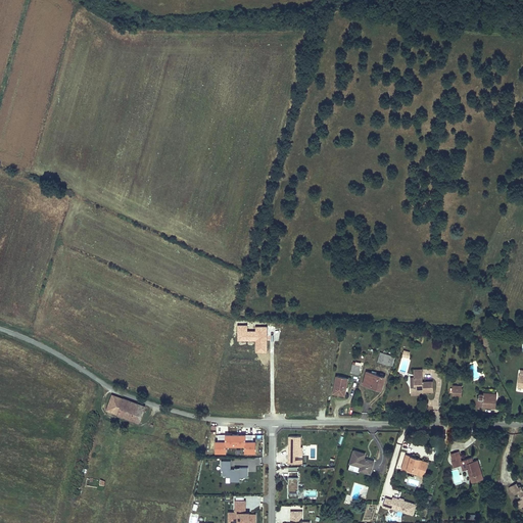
[(247,325),(238,325),(238,340),(255,340),(255,351),(268,351),(268,326),(255,326),(255,330),(247,330),(247,325)]
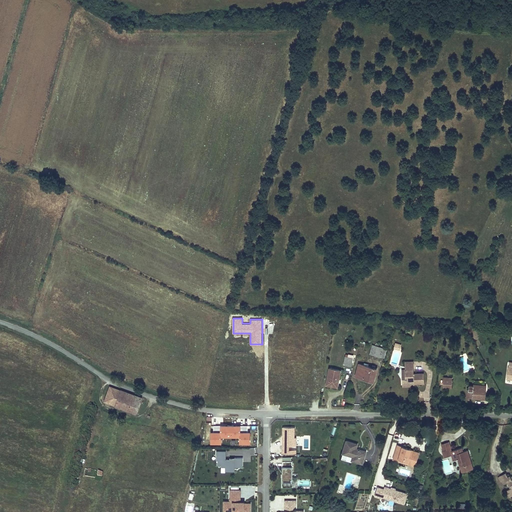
[(385,358),(387,349),(373,344),(370,354),(381,357),(385,358)]
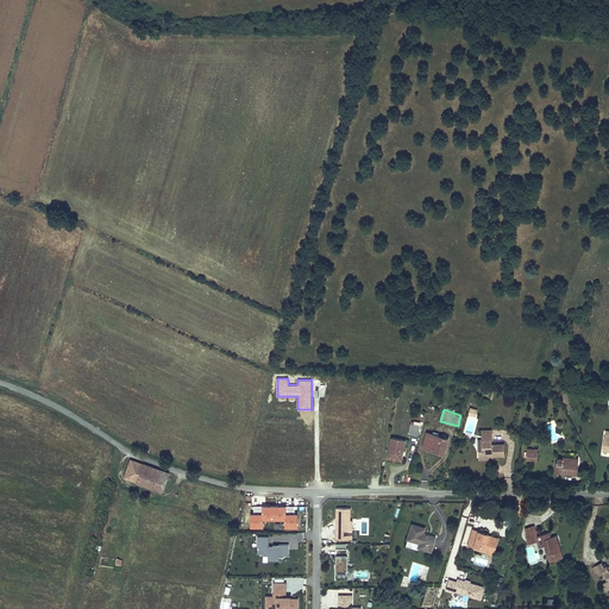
[(418,435),(420,425),(414,425),(414,421),(412,421),(410,424),(408,433),(418,435)]
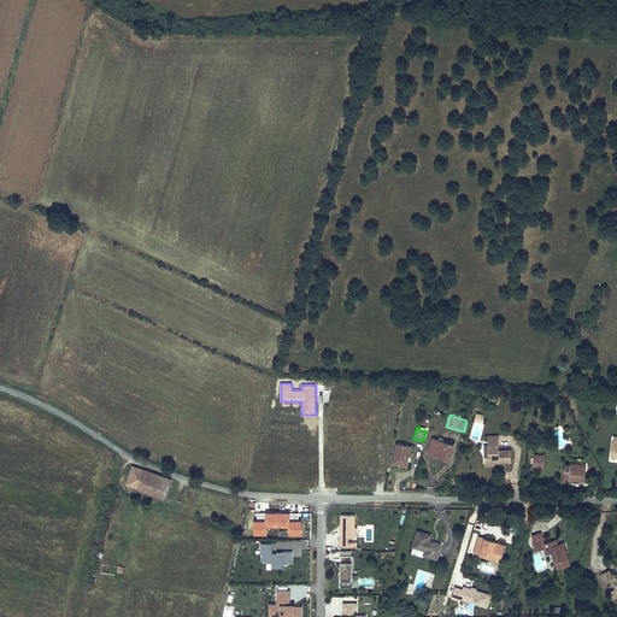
[(511,462),(511,450),(499,451),(498,440),(492,440),(492,436),(488,436),(489,446),(489,451),(485,451),(486,459),(492,459),(492,465),(497,464),(497,463),(495,459),(499,459),(499,462),(511,462)]
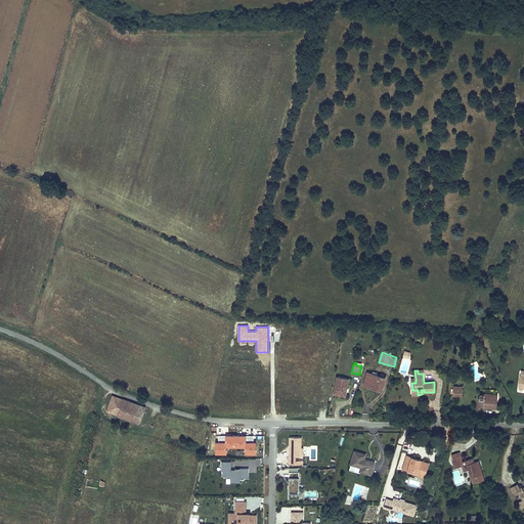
[(382,390),(386,378),(384,377),(384,375),(381,374),(381,376),(377,375),(373,374),(367,373),(364,384),(375,387),(374,388),(382,390)]
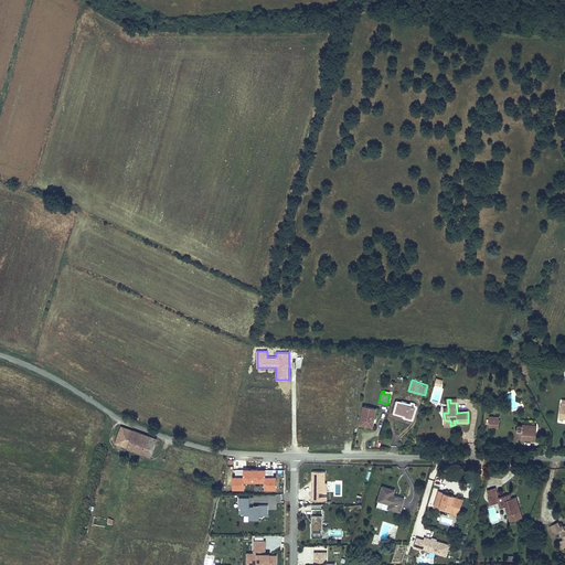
[(374,419),(375,408),(363,406),(360,424),(371,426),(372,419),(374,419)]
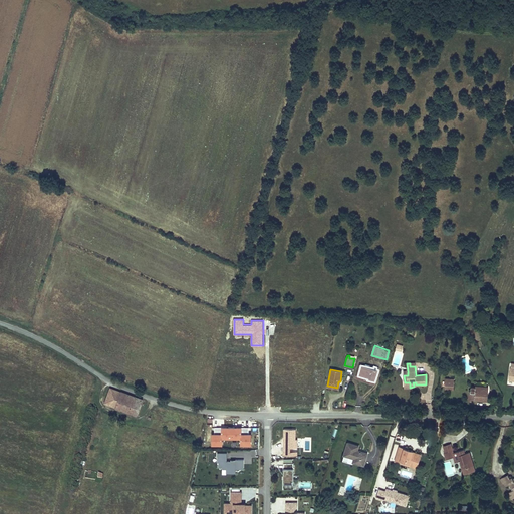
[(487,400),(488,393),(487,393),(488,388),(475,387),(471,387),(471,392),(470,392),(469,401),(472,401),(472,399),(487,400)]
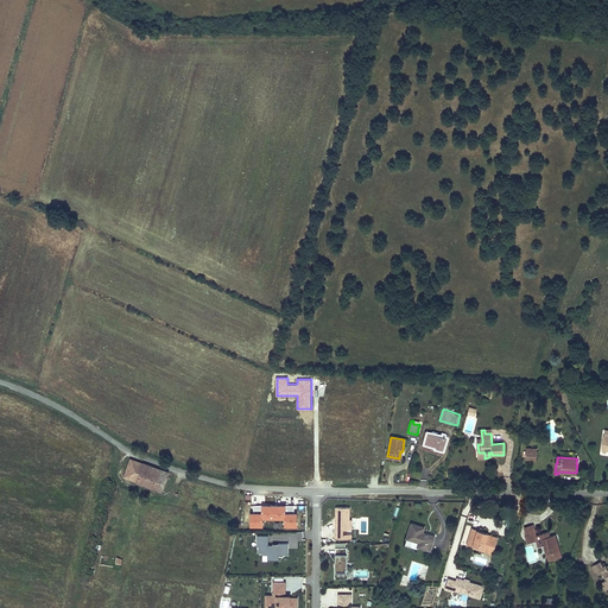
[(131,458),(125,476),(162,491),(169,473),(131,458)]
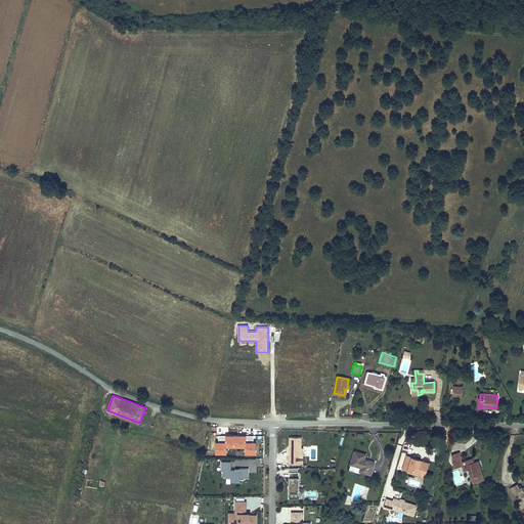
[(253,437),(219,437),(219,444),(216,444),(216,455),(226,455),(226,448),(245,448),(245,455),(255,455),(255,443),(253,443),(253,437)]
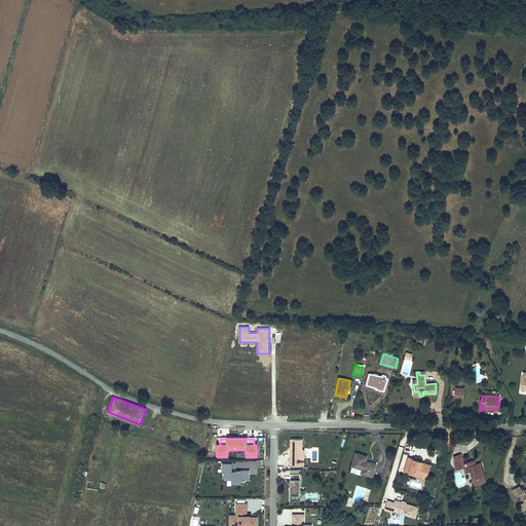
[(302,449),(302,439),(291,439),(291,457),(290,466),(303,466),(304,449),(302,449)]
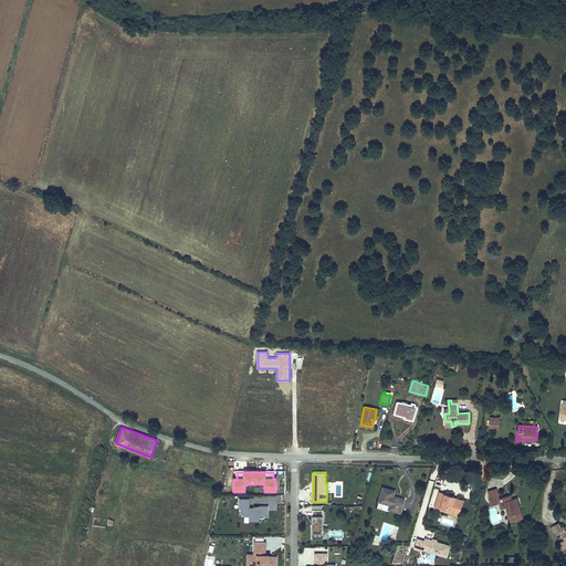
[(398,498),(398,496),(394,495),(395,491),(383,486),(379,501),(390,504),(389,509),(400,512),(405,499),(400,498),(399,498),(398,498)]
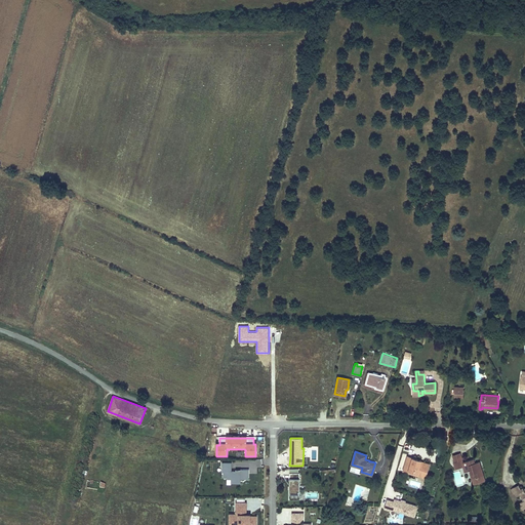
[(460,452),(452,455),(454,461),(461,459),(462,462),(463,461),(460,452)]
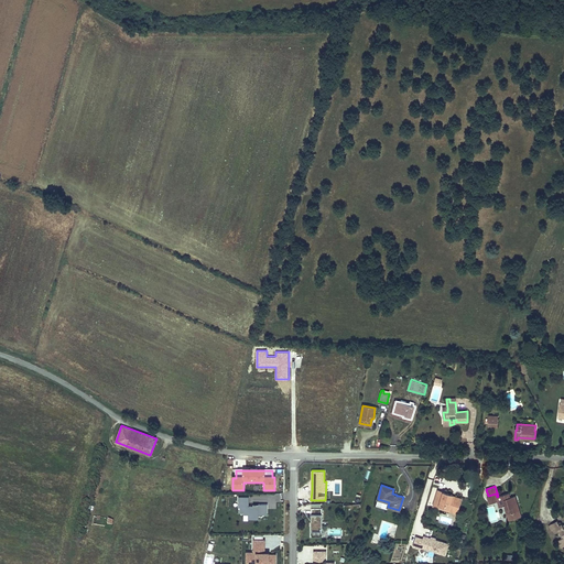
[(457,505),(459,499),(452,497),(452,496),(453,495),(437,490),(433,506),(440,508),(440,505),(448,508),(447,510),(453,512),(455,505),(457,505)]
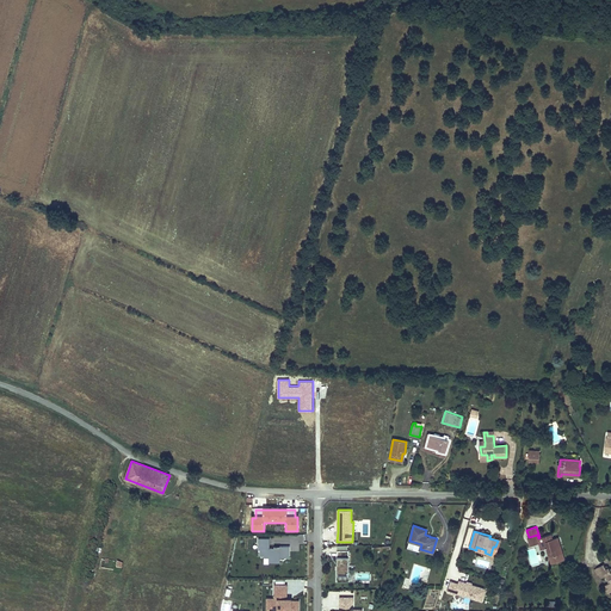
[(537,535),(529,537),(528,538),(530,545),(539,543),(541,549),(547,548),(548,548),(549,551),(548,551),(551,563),(565,560),(559,537),(553,538),(551,534),(539,537),(538,538),(537,535)]
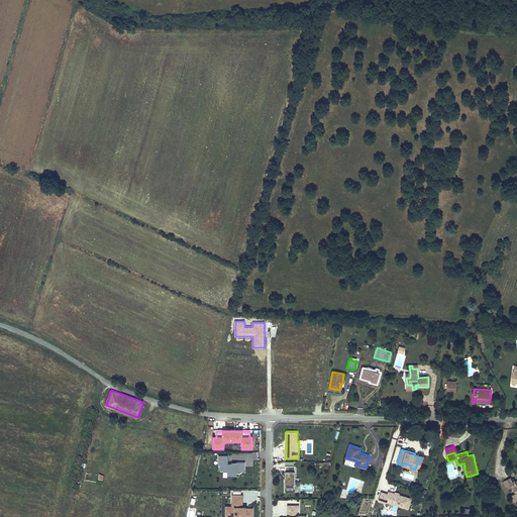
[(419,470),(423,456),(414,454),(414,455),(421,457),(419,462),(417,462),(415,470),(419,470)]
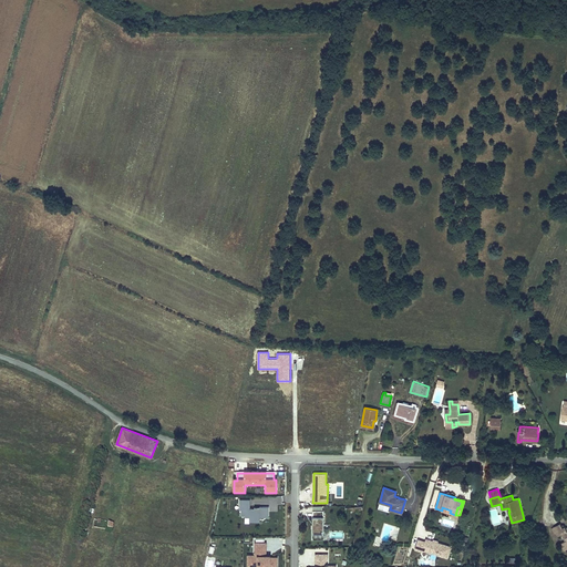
[(259,507),(259,508),(255,508),(250,508),(250,500),(240,500),(240,509),(241,509),(241,515),(245,515),(245,517),(249,517),(249,518),(260,518),(260,517),(268,517),(268,507),(259,507)]
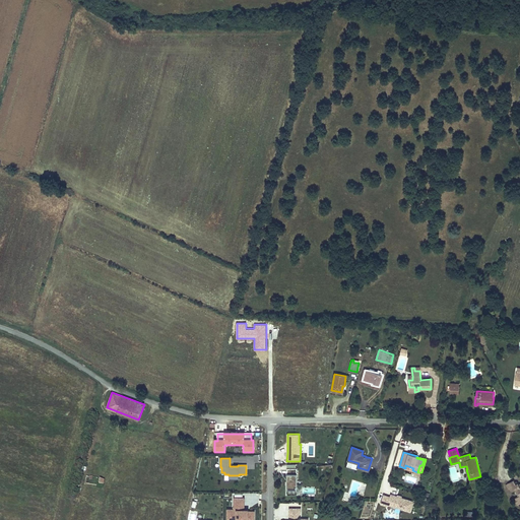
[(297,495),(297,467),(286,467),(286,495),(297,495)]
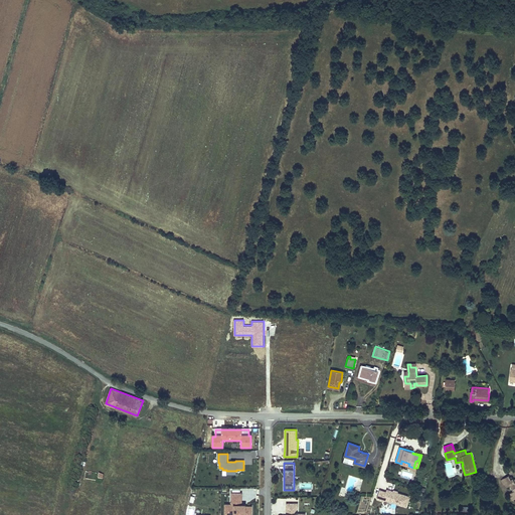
[(97,474),(86,472),(84,479),(99,481),(99,480),(99,475),(97,474)]
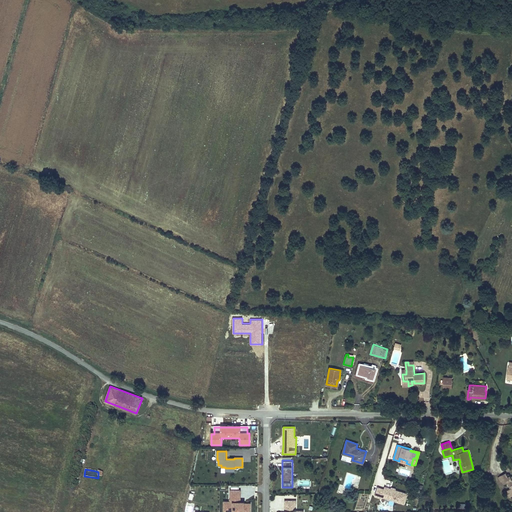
[(510,488),(507,490),(511,496),(511,494),(511,477),(511,478),(511,477),(510,475),(508,476),(506,473),(500,476),(498,477),(501,482),(502,481),(504,484),(507,482),(510,488)]
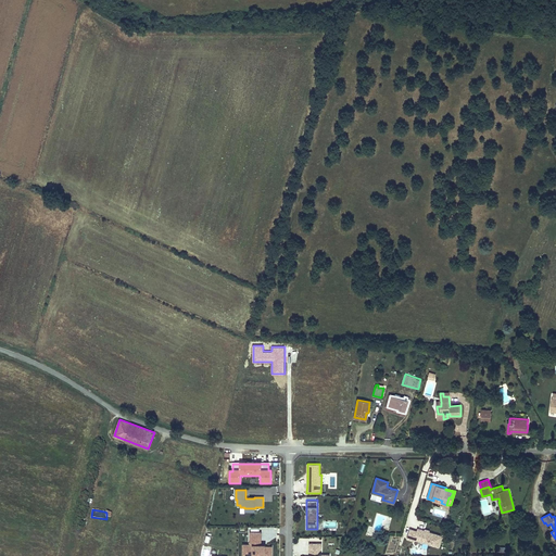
[(418,531),(412,529),(408,539),(415,541),(415,538),(439,546),(443,535),(430,531),(430,530),(426,528),(425,530),(419,528),(418,531)]
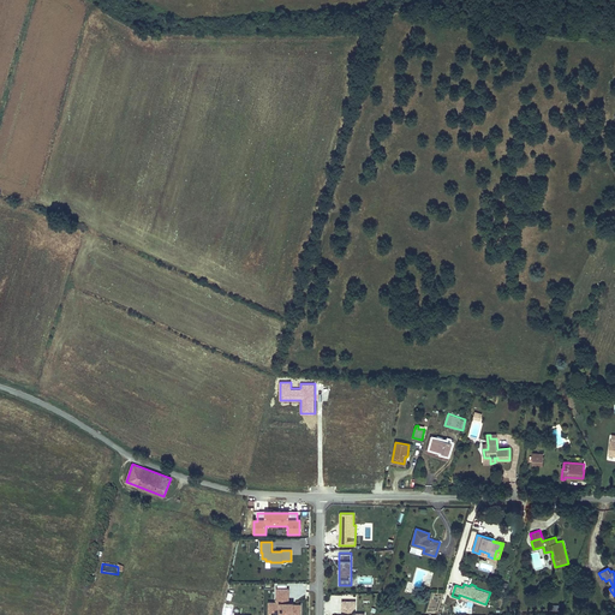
[(299,614),(300,604),(288,604),(288,589),(276,589),(276,602),(269,602),(268,613),(280,613),(280,614),(293,614),(292,614),(299,614)]
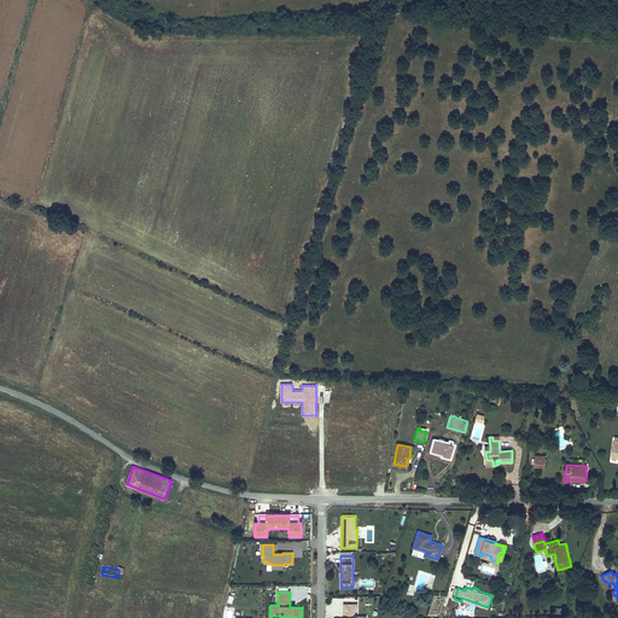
[(365,617),(366,617),(353,617),(353,613),(356,610),(356,604),(344,604),(343,617),(365,617)]
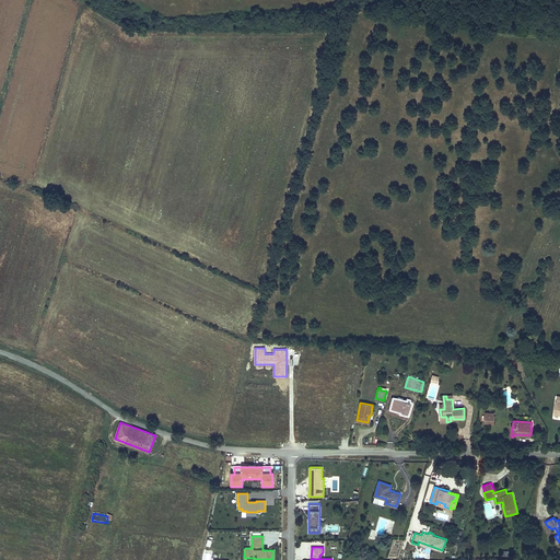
[(210,559),(212,551),(205,550),(202,559),(210,559)]
